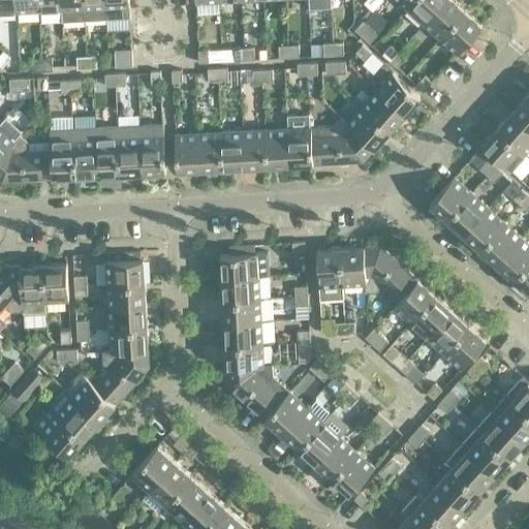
[(17,0),(0,0),(0,11),(18,10),(17,0)]
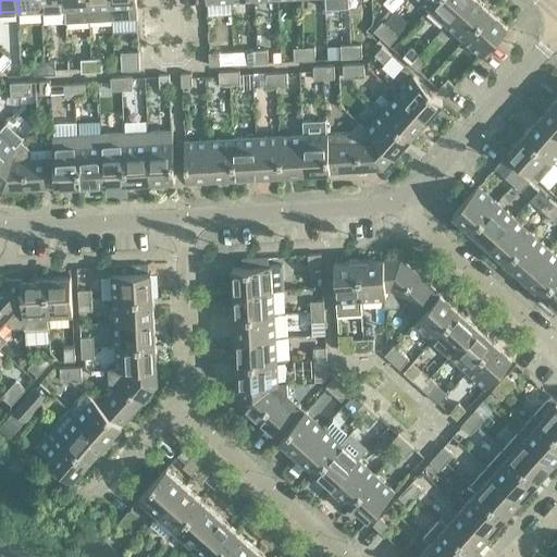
[(40,0),(17,0),(19,11),(41,10),(40,0)]
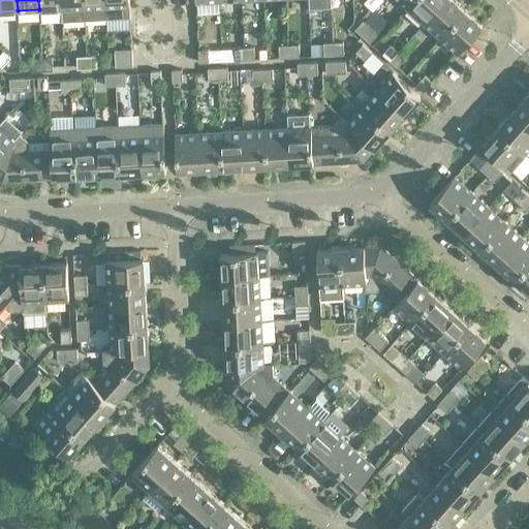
[(61,0),(38,0),(39,9),(62,8),(61,0)]
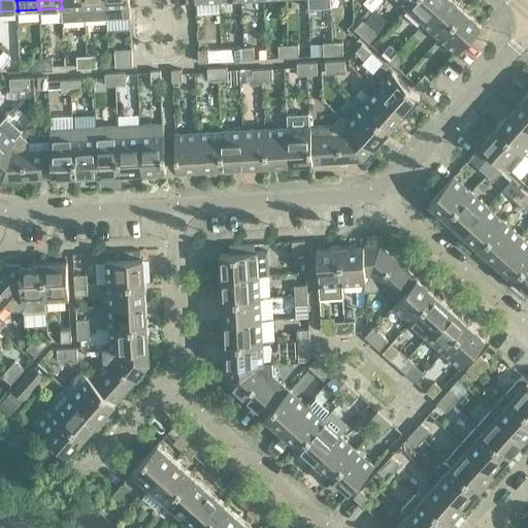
[(85,20),(84,0),(61,0),(62,8),(63,21),(85,20)]
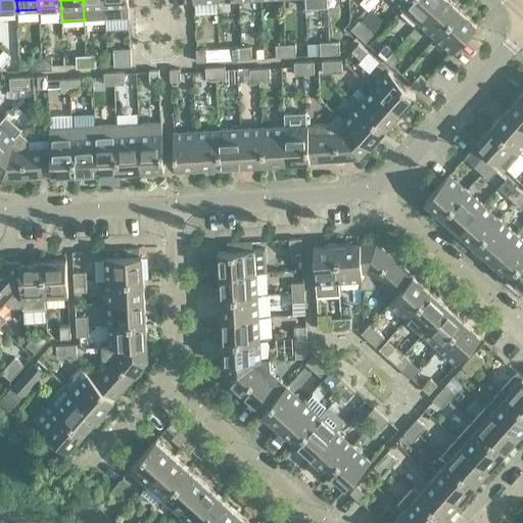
[(106,18),(104,0),(83,0),(84,19),(106,18)]
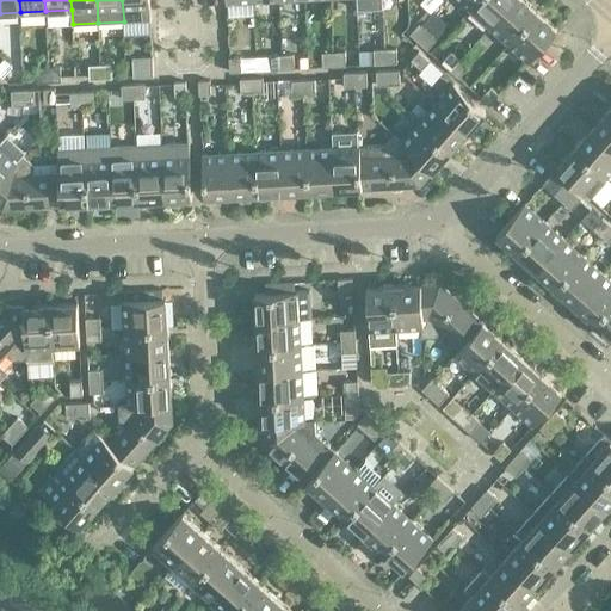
[(152,19),(149,0),(122,0),(124,22),(152,19)]
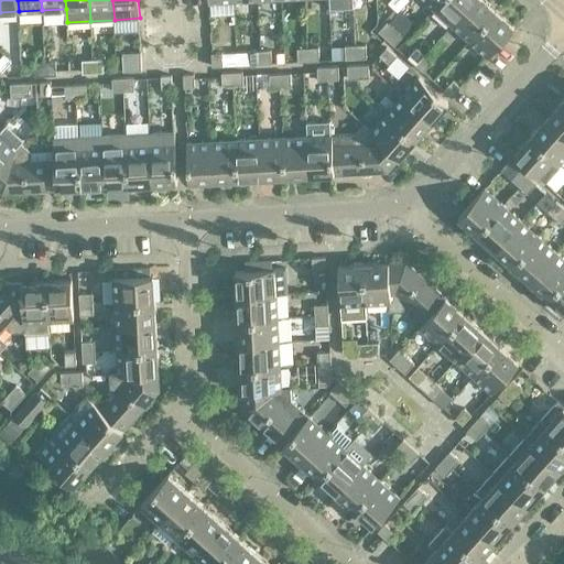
[(305,0),(306,10),(323,9),(323,17),(329,17),(328,0),(305,0)]
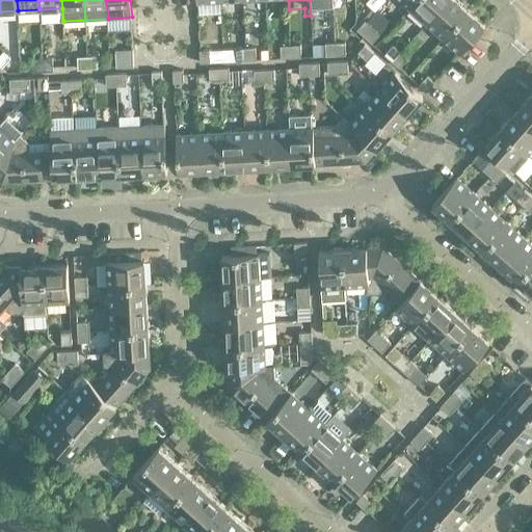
[(415,0),(409,7),(426,22),(445,0),(415,0)]
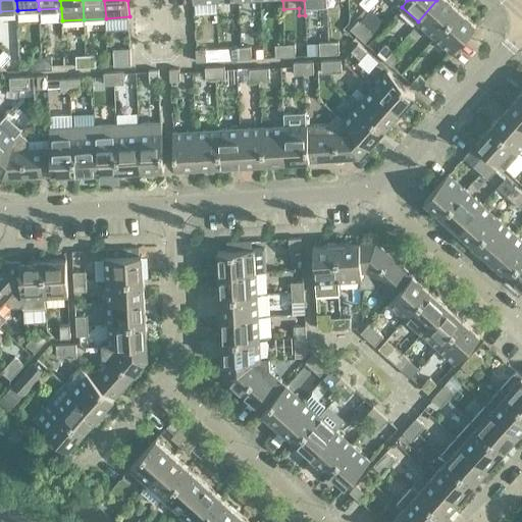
[(449,0),(436,0),(418,21),(434,37),(459,9),(449,0)]
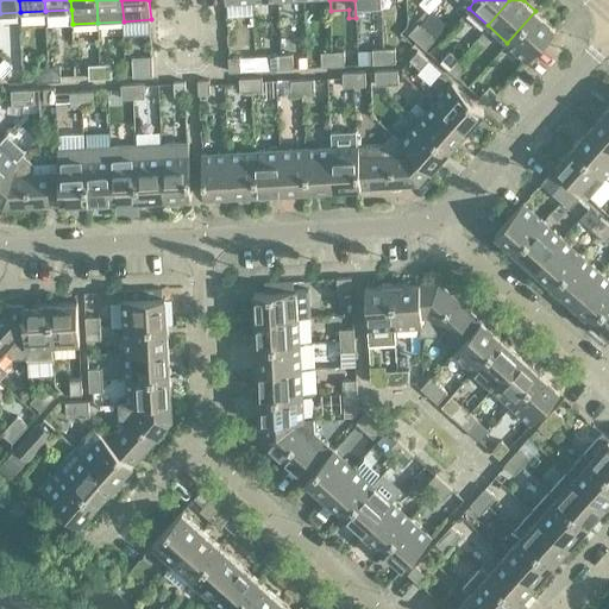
[(535,11),(507,43),(527,61),(556,29),(535,11)]
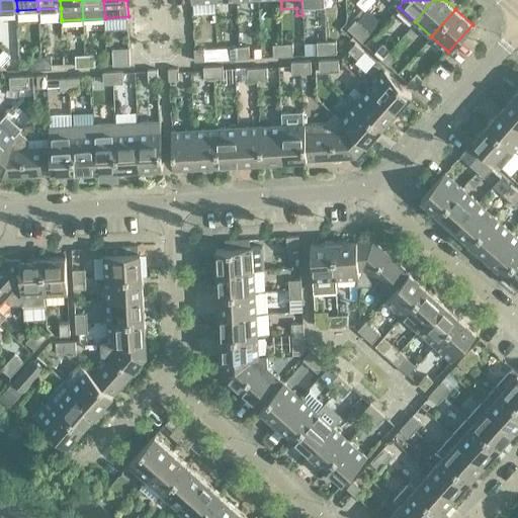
[(348,28),(354,33),(355,34),(363,25),(356,19),(348,28)]
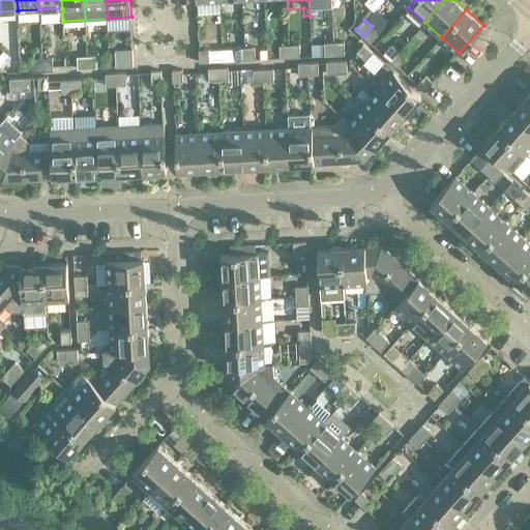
[(372,26),(363,35),(371,42),(379,33),(372,26)]
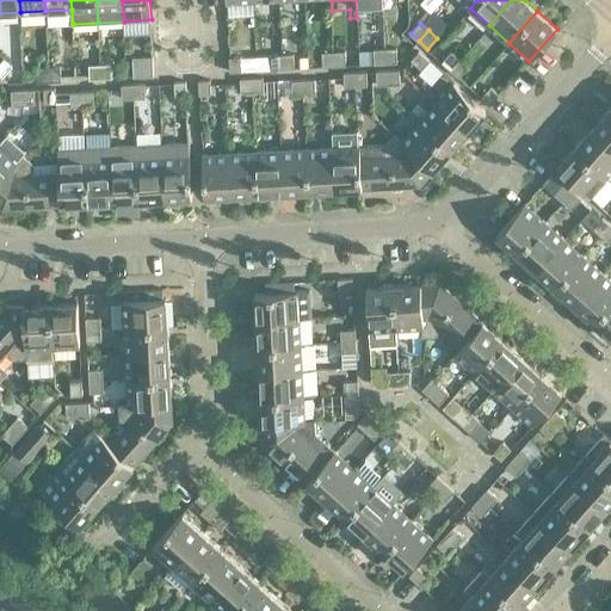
[(333,43),(334,66),(360,65),(360,50),(359,50),(359,42),(333,43)]
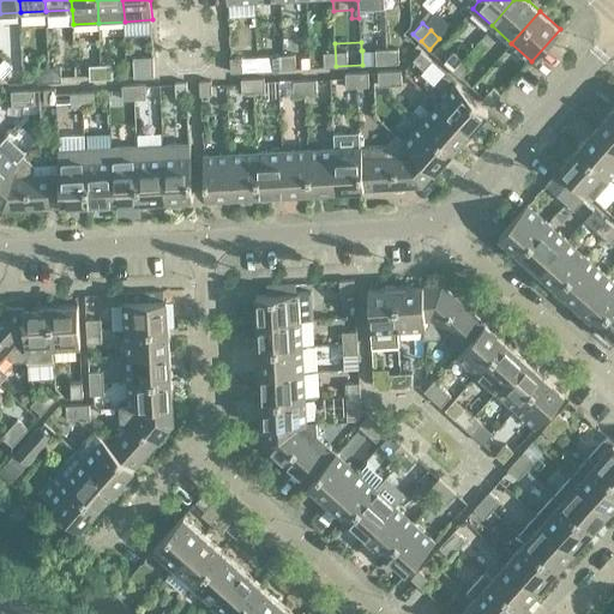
[(333,43),(333,52),(324,52),(324,66),(336,66),(335,43),(333,43)]
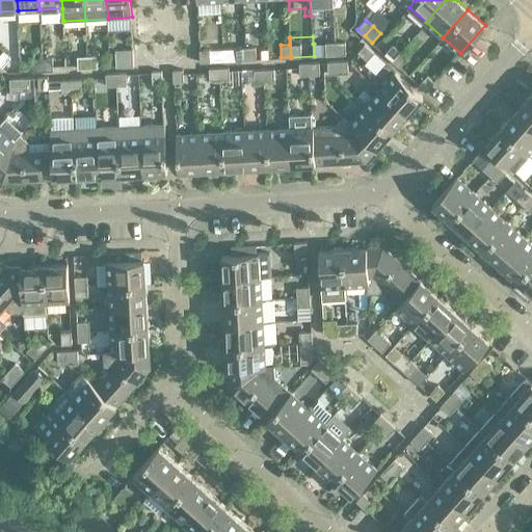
[(336,55),(346,54),(345,42),(336,43),(336,55)]
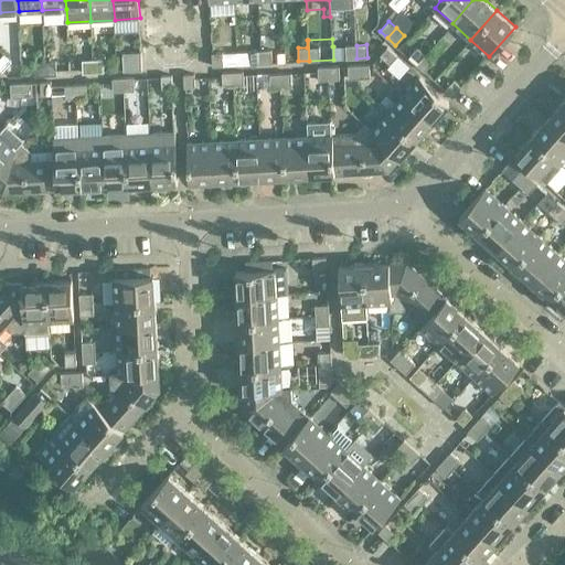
[(260,50),(251,51),(251,45),(236,46),(237,64),(262,63),(260,50)]
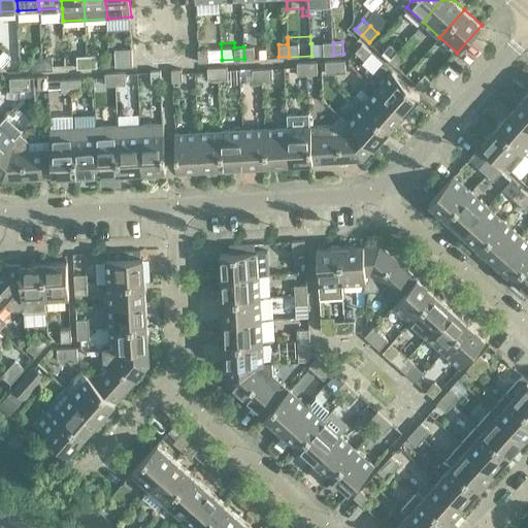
[(333,55),(333,42),(323,42),(324,55),(333,55)]
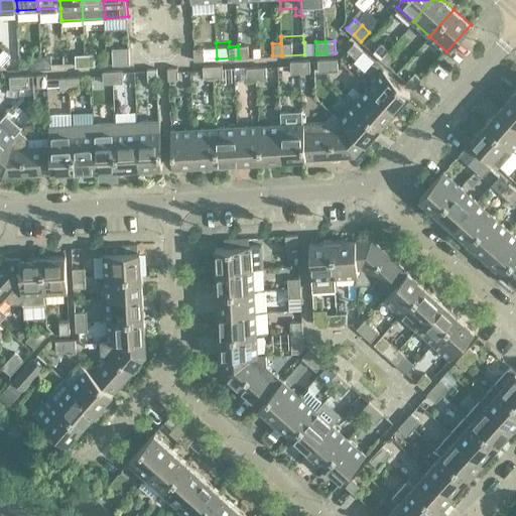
[(356,58),(363,51),(354,43),(347,50),(356,58)]
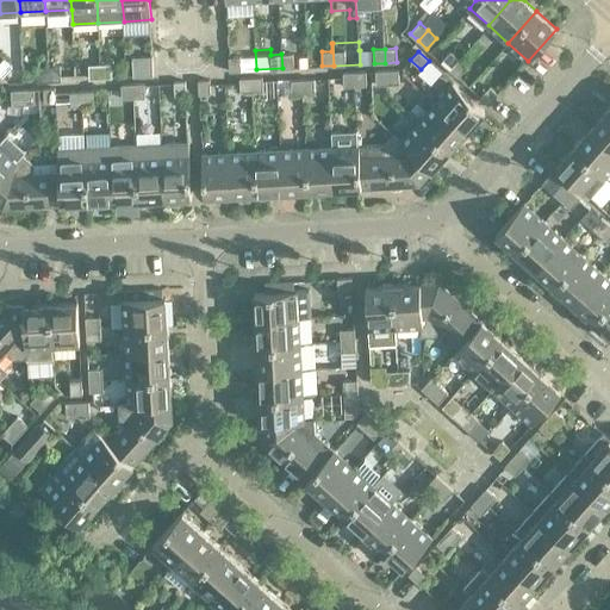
[(449,69),(459,58),(450,51),(441,61),(449,69)]
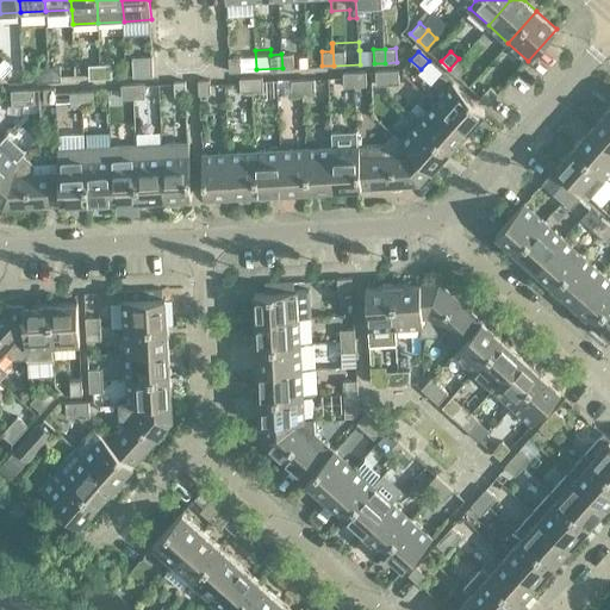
[(281,54),(282,68),(294,68),(293,54),(281,54)]
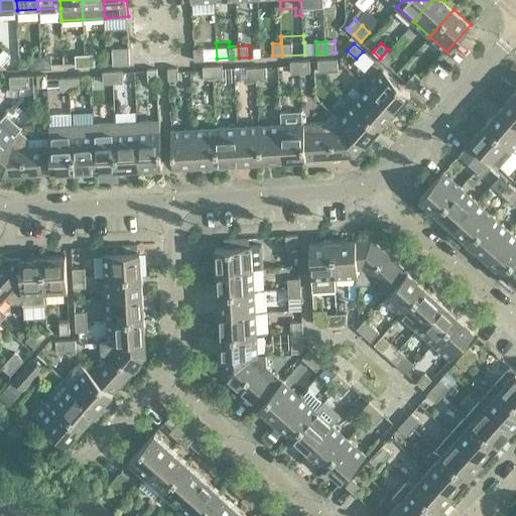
[(195,60),(204,59),(204,47),(194,48),(195,60)]
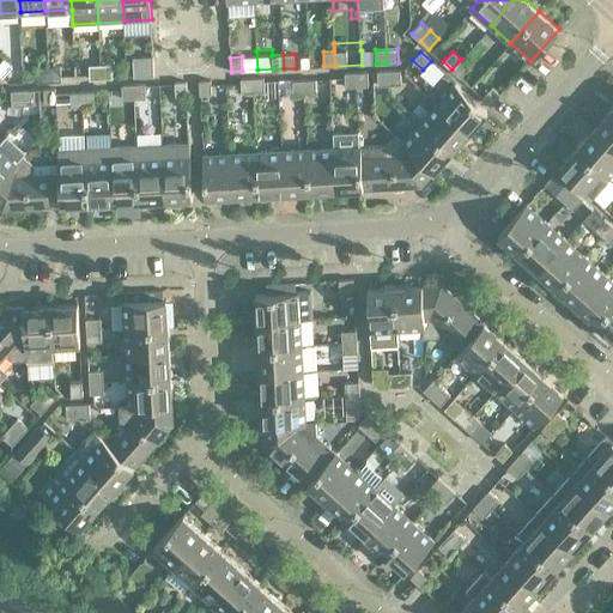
[(4,59),(0,62),(0,73),(2,77),(12,66),(4,59)]
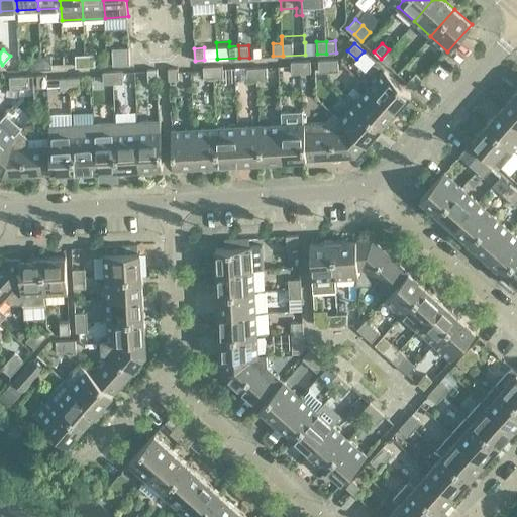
[(381,59),(388,65),(396,56),(389,49),(381,59)]
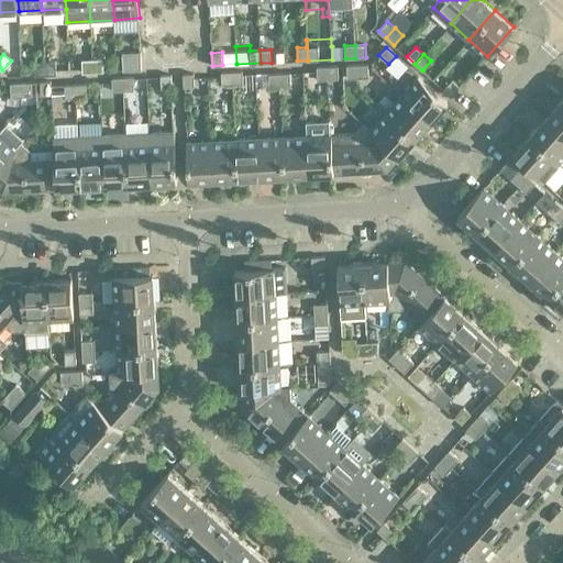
[(142,56),(141,56),(131,56),(132,69),(142,69),(142,56)]
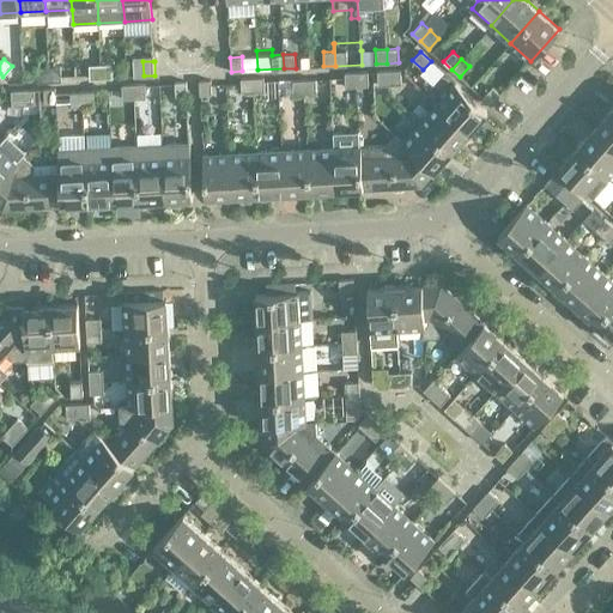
[(102,78),(101,64),(90,65),(90,79),(102,78)]
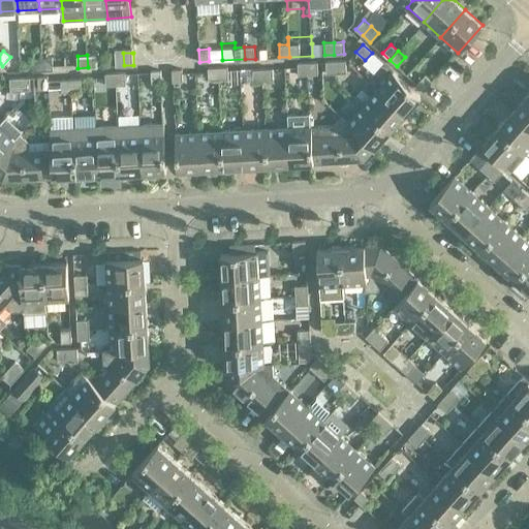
[(88,67),(98,67),(97,55),(87,55),(88,67)]
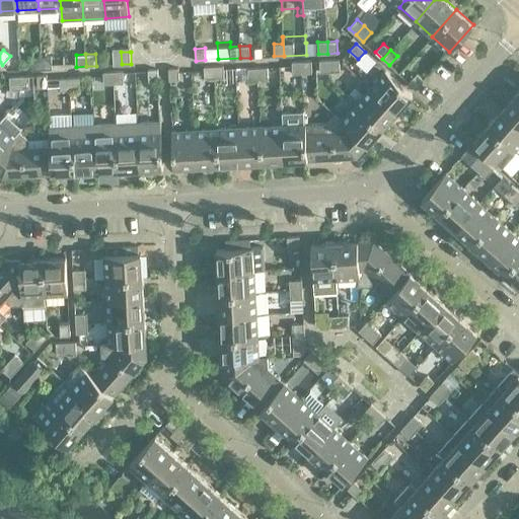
[(42,69),(52,68),(52,56),(42,57),(42,69)]
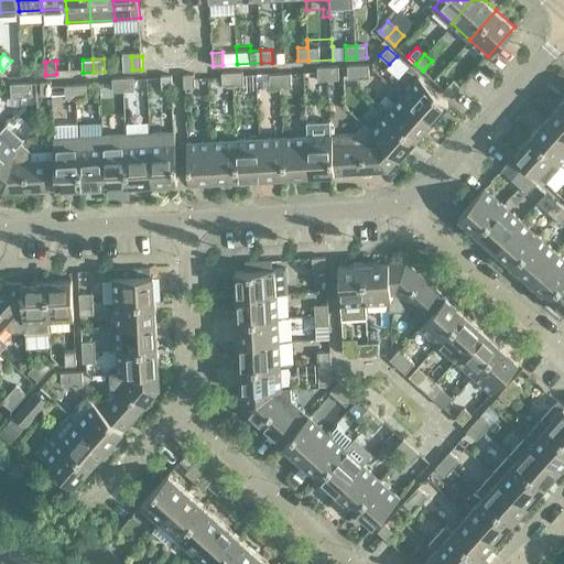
[(45,75),(45,62),(35,62),(35,75),(45,75)]
